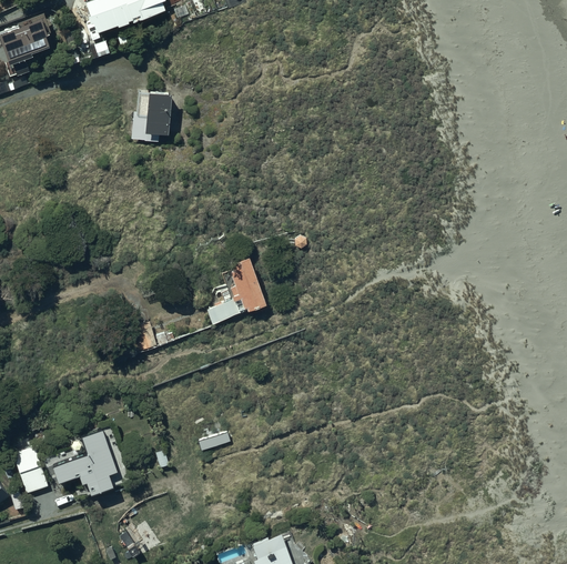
[(88,0),(84,1),(90,14),(88,16),(91,23),(93,23),(97,33),(118,26),(119,28),(129,24),(128,22),(132,21),(132,22),(165,11),(162,3),(165,2),(164,0),(88,0)]
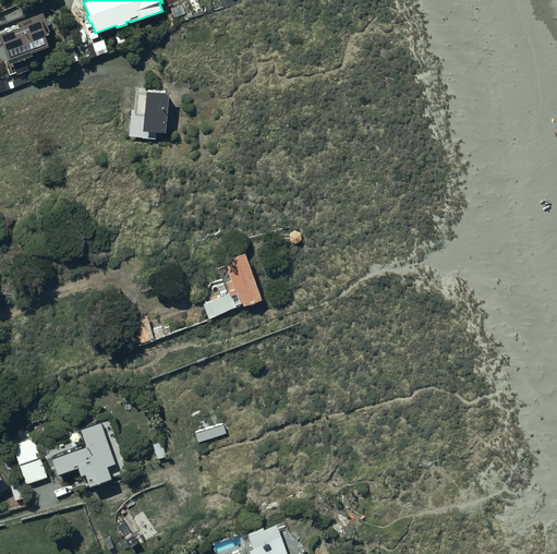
[(43,13),(0,28),(0,37),(8,60),(4,61),(11,76),(29,70),(24,56),(31,53),(29,49),(47,44),(44,33),(49,31),(43,13)]
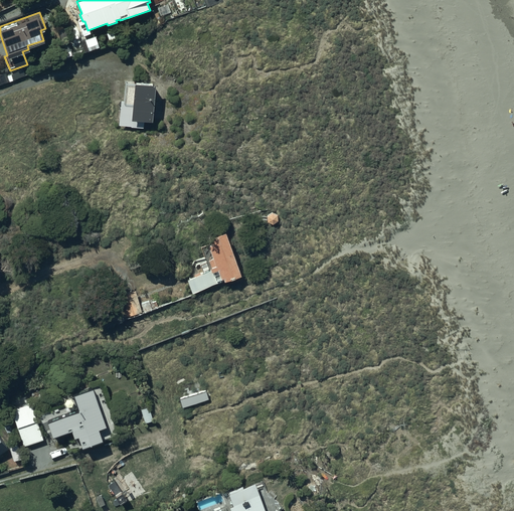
[(134,86),(125,86),(124,110),(121,109),(120,127),(153,129),(155,84),(135,83),(134,86)]
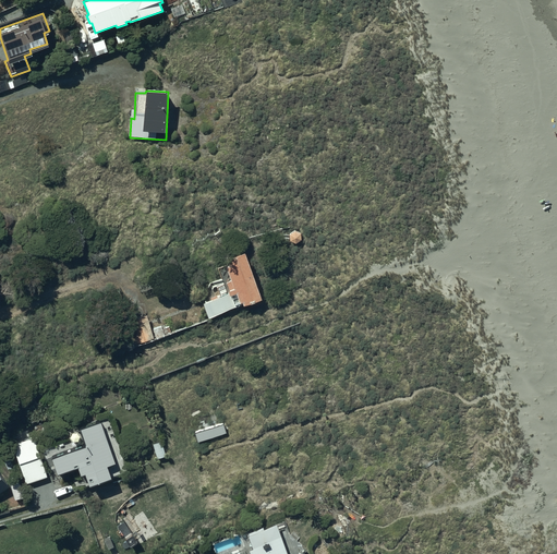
[(263,300),(245,253),(227,260),(229,266),(226,267),(231,281),(227,284),(227,286),(218,289),(220,298),(203,302),(208,318),(263,300)]
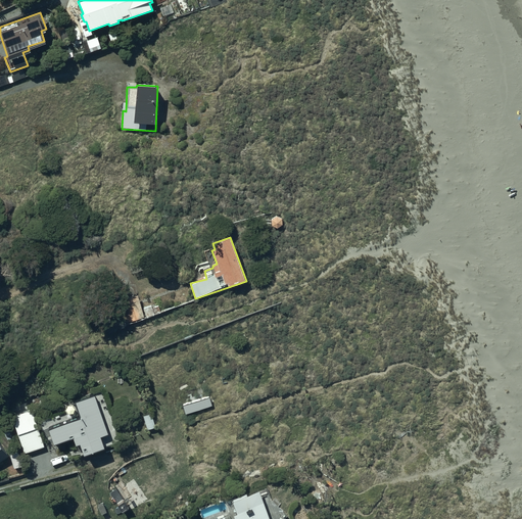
[(145,320),(138,298),(121,304),(128,326),(145,320)]
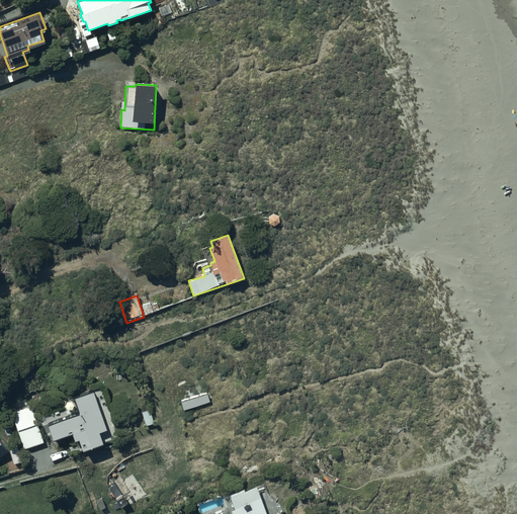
[(93,392),(63,403),(65,411),(37,419),(41,432),(45,431),(44,428),(49,426),(53,440),(72,434),(75,441),(79,440),(82,450),(102,444),(103,445),(120,439),(103,387),(93,390),(93,392)]
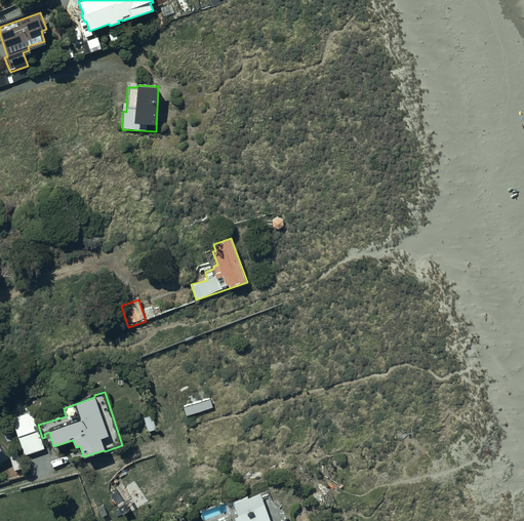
[(211,401),(185,410),(188,421),(214,411),(211,401)]
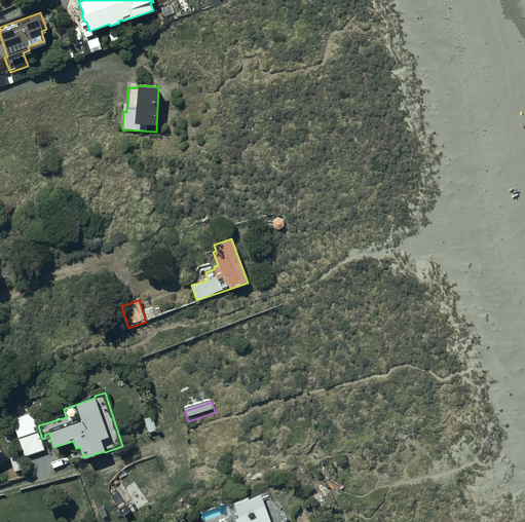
[(26,458),(45,452),(32,414),(12,421),(26,458)]
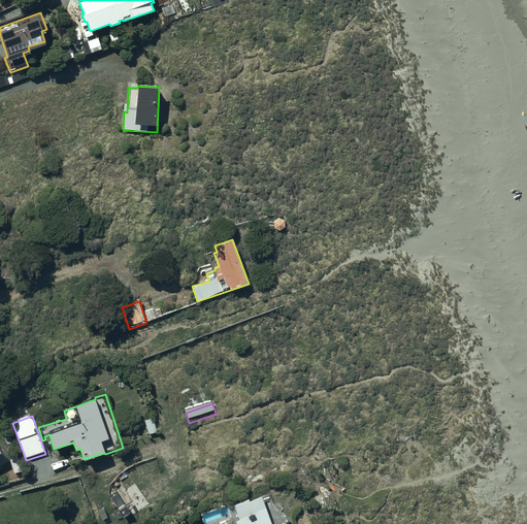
[(0,468),(9,462),(0,449),(0,468)]
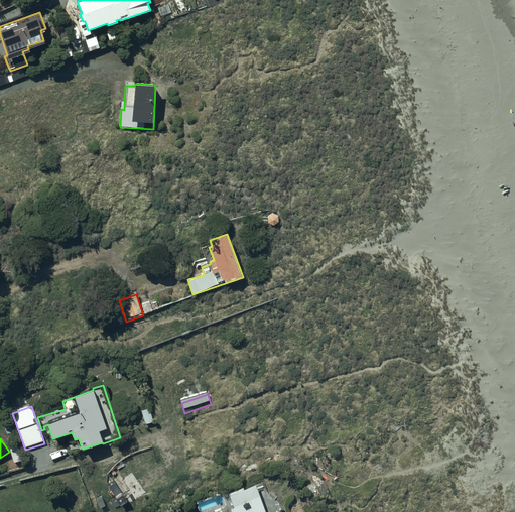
[(257,488),(255,486),(244,490),(243,488),(229,493),(230,495),(229,495),(233,507),(230,508),(231,511),(283,511),(276,504),(279,502),(273,495),(270,498),(264,485),(257,488)]
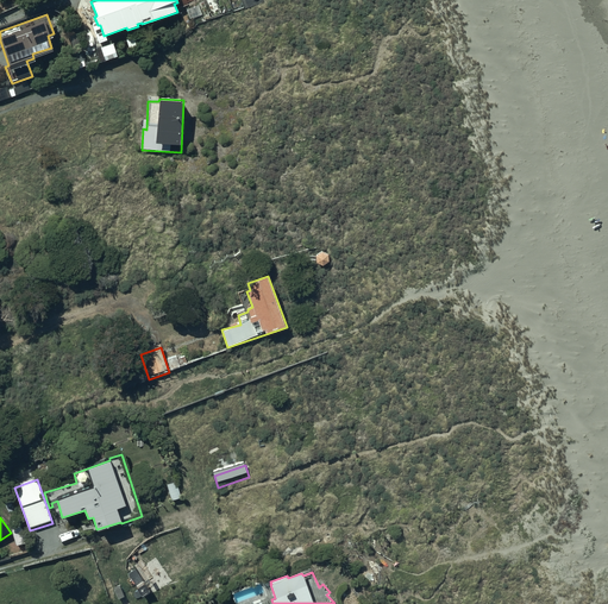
All buildings are outlined.
